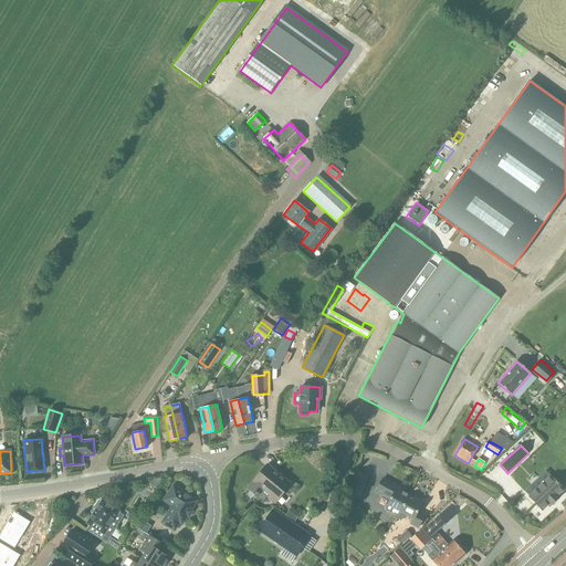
[(274,504),(292,482),(268,463),(248,489),(263,501),(266,499),(274,504)]
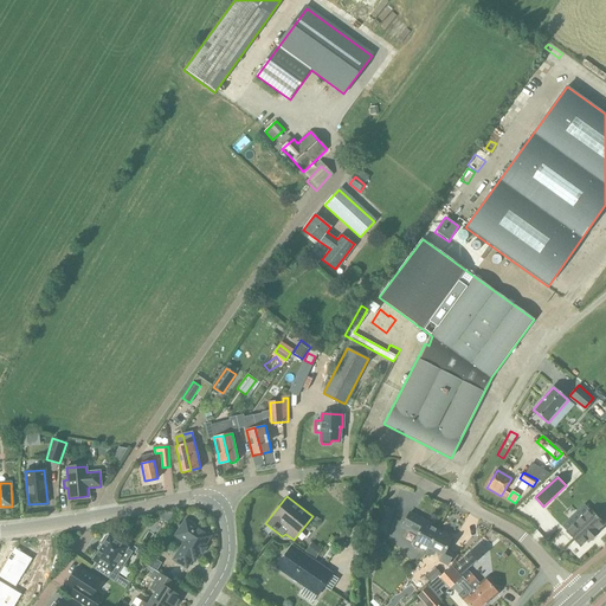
[(393,509),(382,507),(375,529),(386,533),(393,509)]
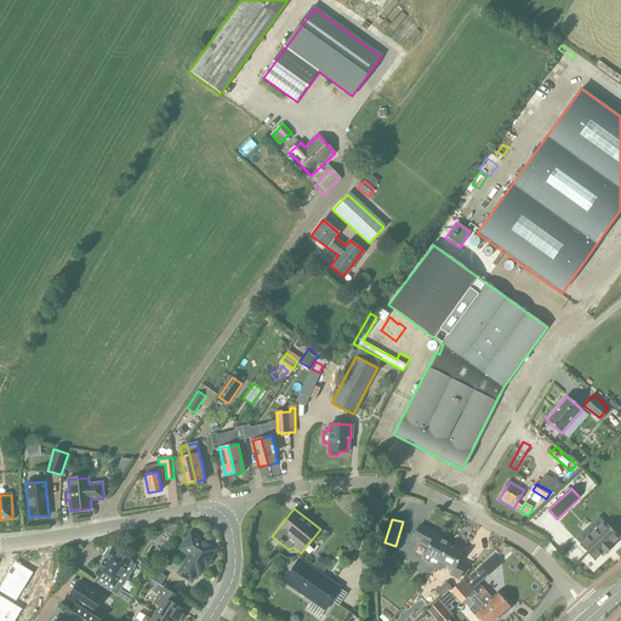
[(604,523),(581,545),(594,559),(602,553),(603,556),(614,546),(611,543),(617,537),(613,531),(610,529),(604,523)]
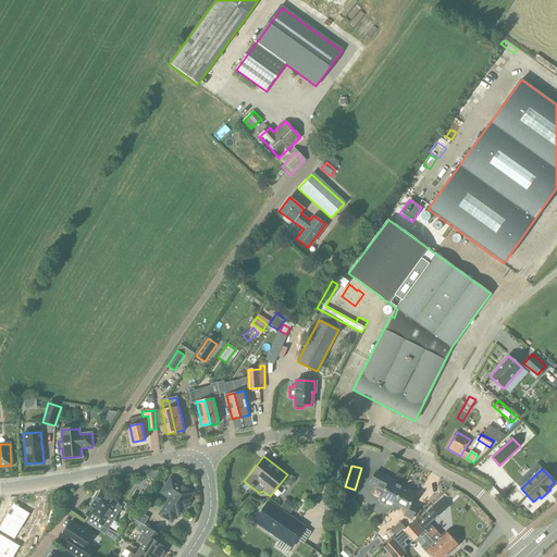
[(400,492),(403,487),(395,484),(397,480),(376,471),(369,484),(384,492),(381,496),(394,504),(400,492)]
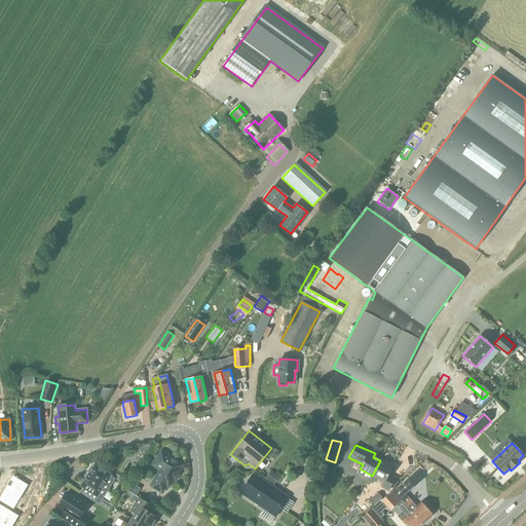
[(161,452),(160,451),(152,464),(160,468),(150,485),(161,492),(166,485),(168,486),(182,464),(167,455),(167,453),(163,451),(161,452)]
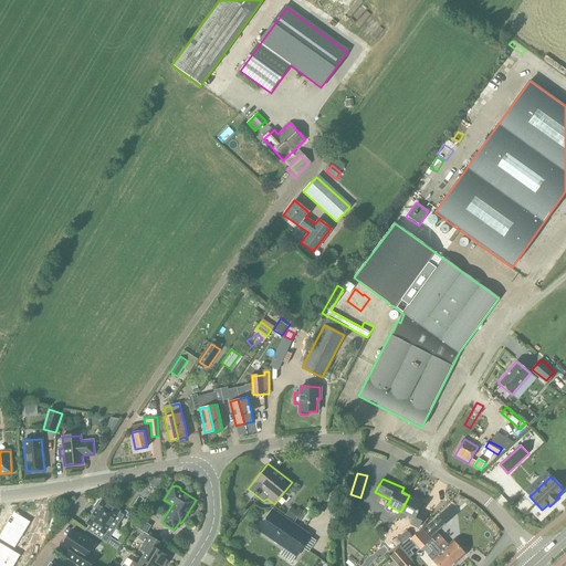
[(144,489),(140,493),(148,498),(152,493),(144,489)]
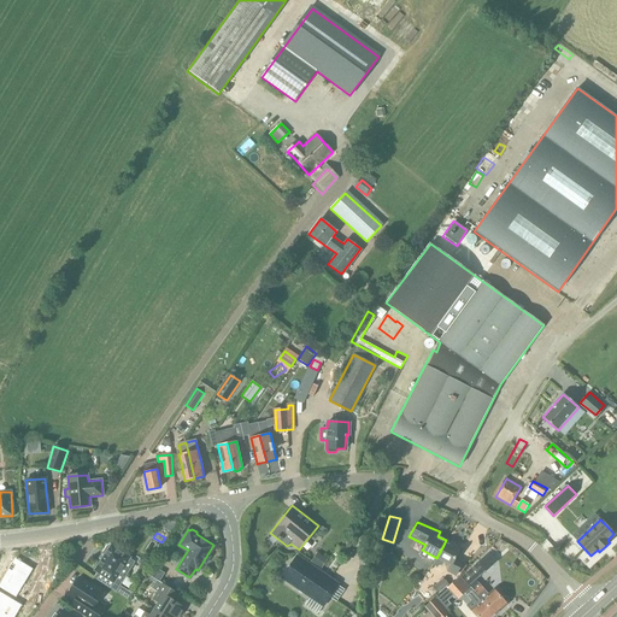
[(444,545),(436,558),(451,565),(447,571),(456,576),(463,563),(456,558),(462,548),(446,540),(444,545)]
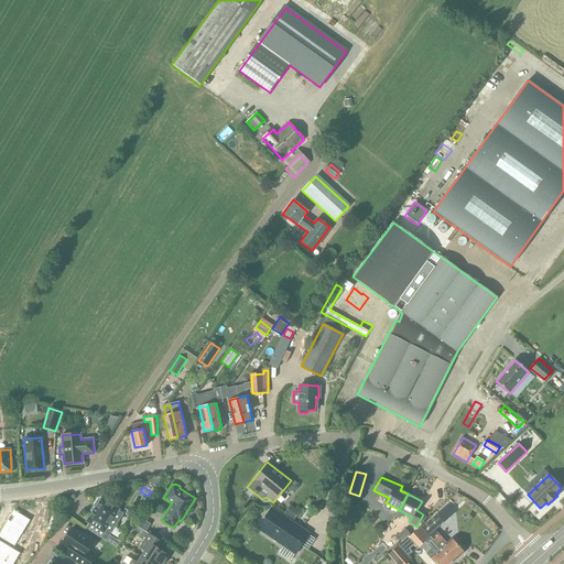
[(118,510),(101,499),(87,521),(88,522),(85,528),(106,541),(105,540),(121,513),(117,511),(118,510)]
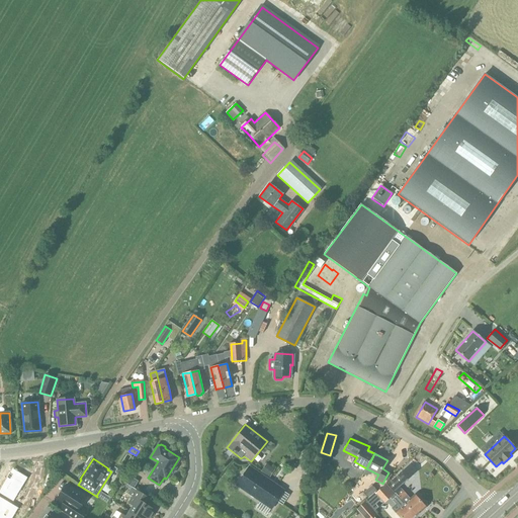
[(270,477),(274,469),(266,464),(262,471),(270,477)]
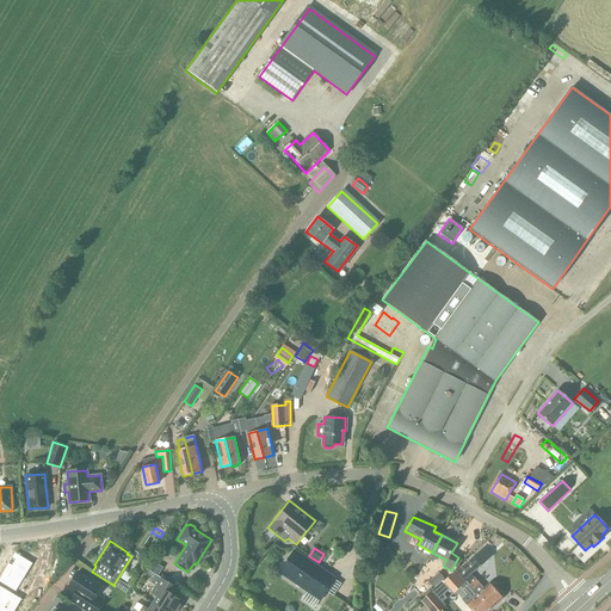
[(320,599),(334,578),(295,550),(281,573),(320,599)]
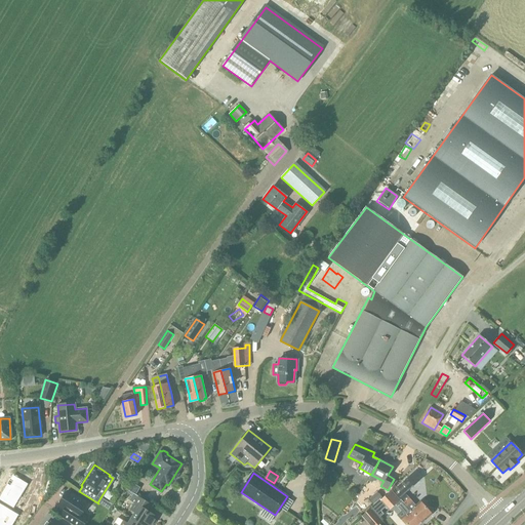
[(5,487),(0,495),(0,500),(13,509),(17,502),(18,503),(23,497),(21,496),(29,484),(13,475),(10,479),(10,478),(6,484),(7,485),(5,487)]
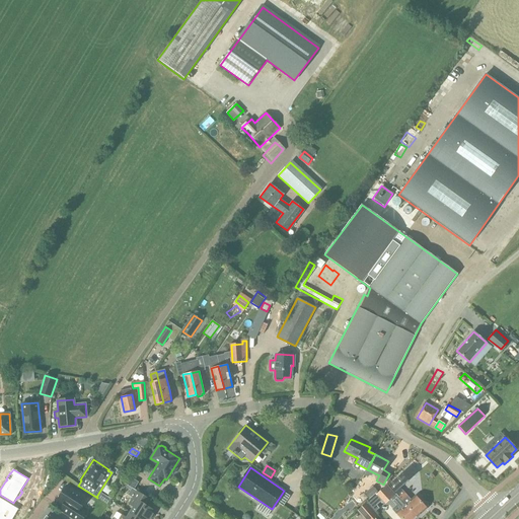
[(443,471),(439,475),(445,480),(449,477),(443,471)]
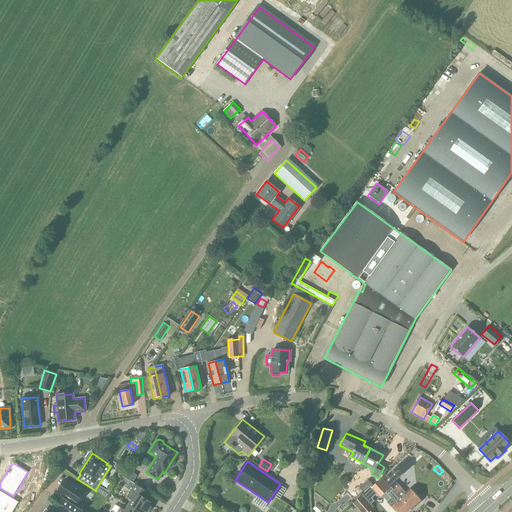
[(393,491),(397,495),(403,490),(395,480),(402,473),(397,467),(382,479),(390,487),(390,488),(393,491)]
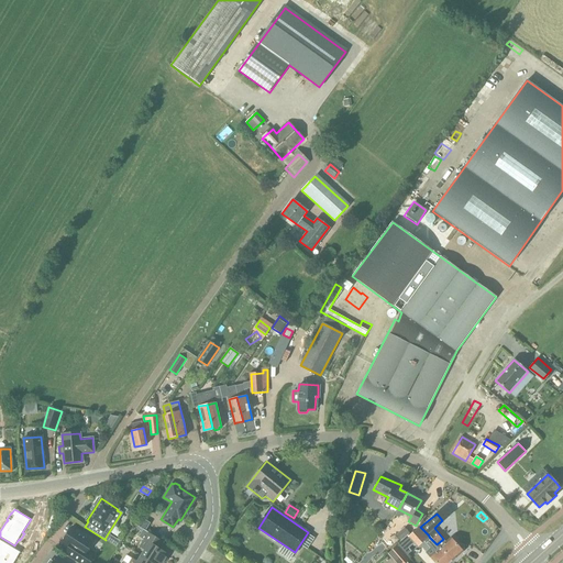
[(72,527),(62,543),(69,548),(69,550),(70,551),(67,555),(65,553),(64,554),(78,562),(90,562),(95,556),(88,551),(94,541),(72,527)]
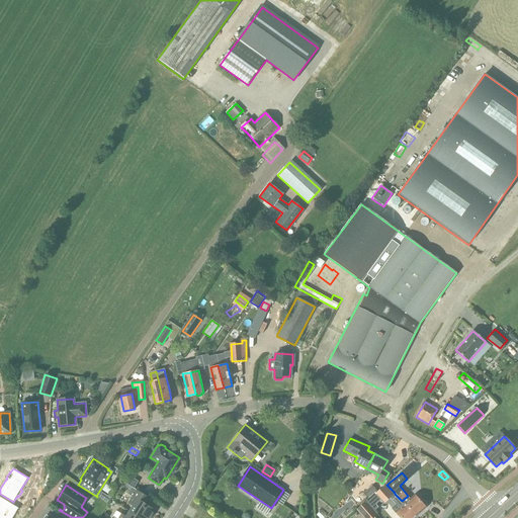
[(154,485),(149,493),(155,497),(160,488),(154,485)]
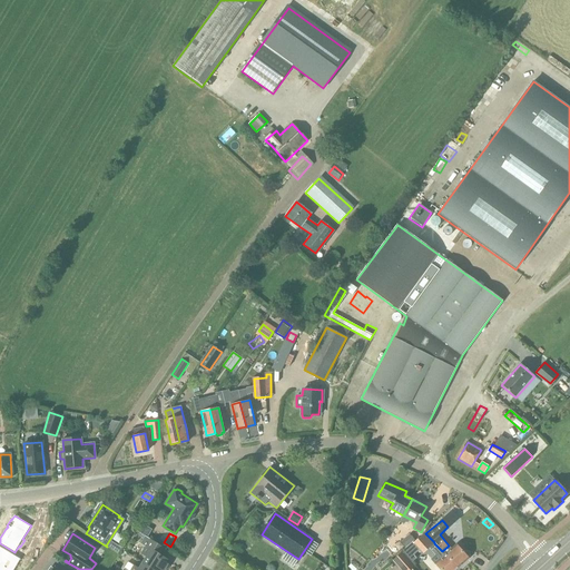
[(424,551),(434,542),(425,533),(406,551),(410,556),(421,547),(424,551)]
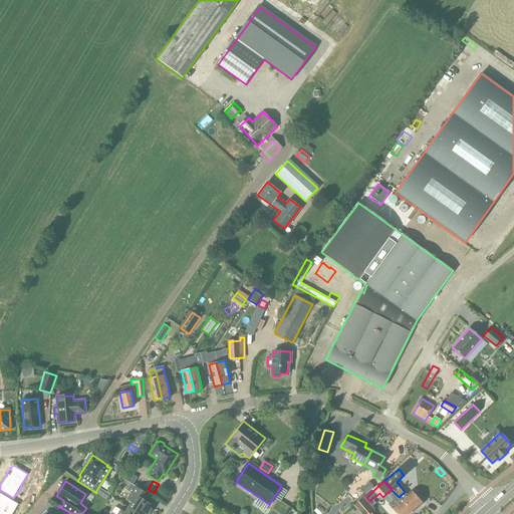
[(129,506),(140,513),(148,513),(149,513),(150,513),(153,509),(152,507),(154,505),(141,498),(145,491),(131,482),(125,489),(131,492),(127,498),(132,501),(129,506)]
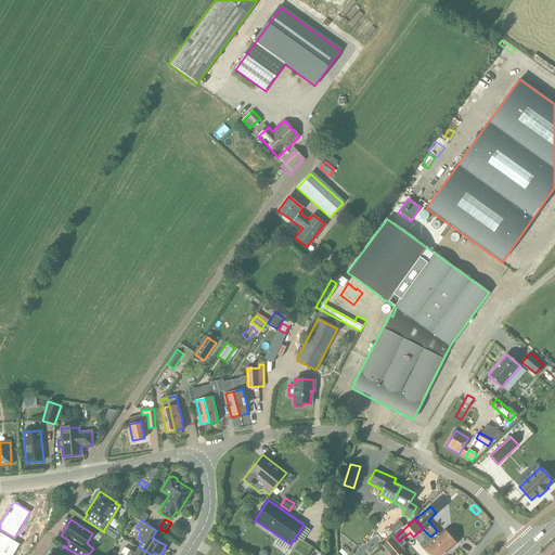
[(396,533),(404,526),(400,520),(391,527),(396,533)]
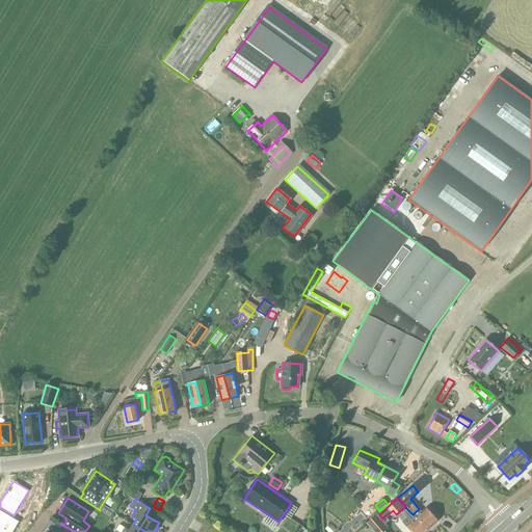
[(108,507),(104,513),(109,516),(113,510),(108,507)]
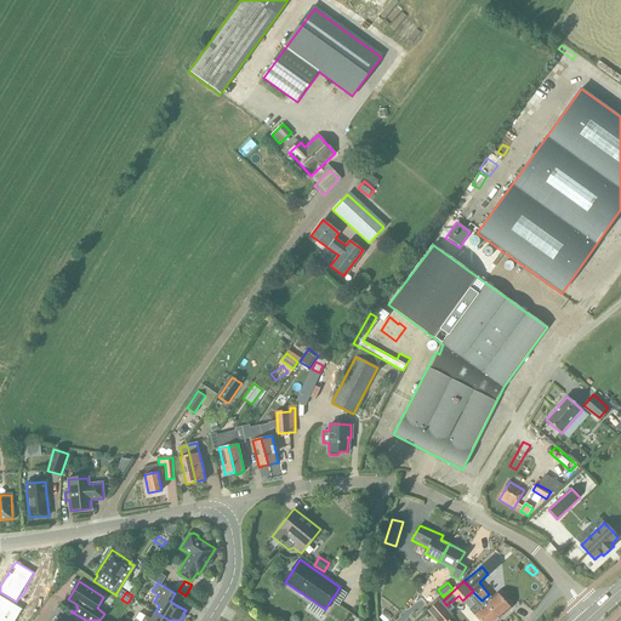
[(485,605),(499,619),(510,608),(497,594),(485,605)]
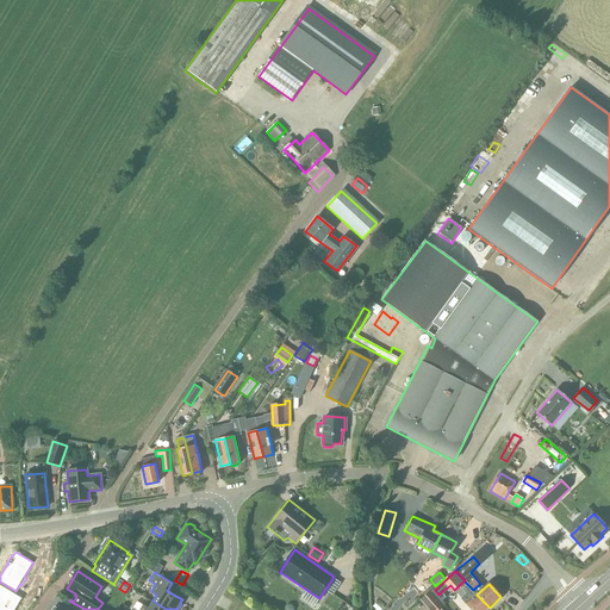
[(2,586),(0,590),(0,609),(14,609),(18,605),(16,604),(19,598),(22,599),(23,598),(14,593),(2,586)]
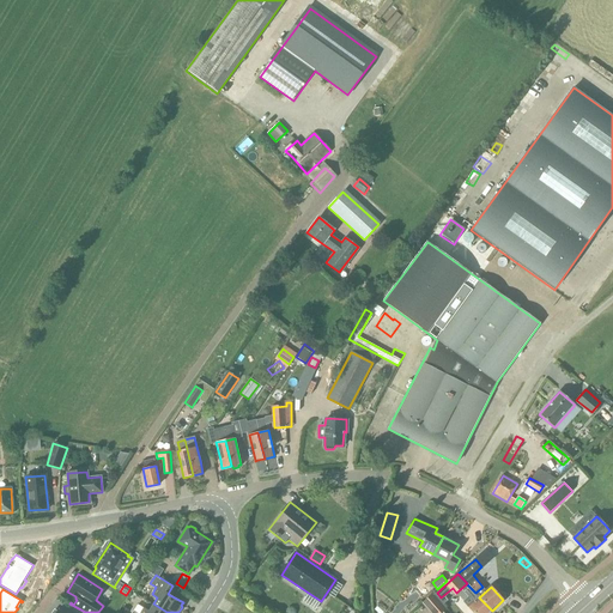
[(432,612),(439,612),(447,608),(434,593),(423,601),(432,612)]
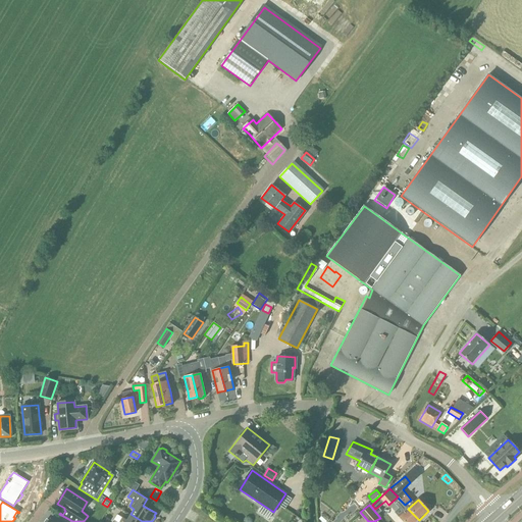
[(403,521),(416,521),(419,520),(408,509),(399,517),(403,521)]
